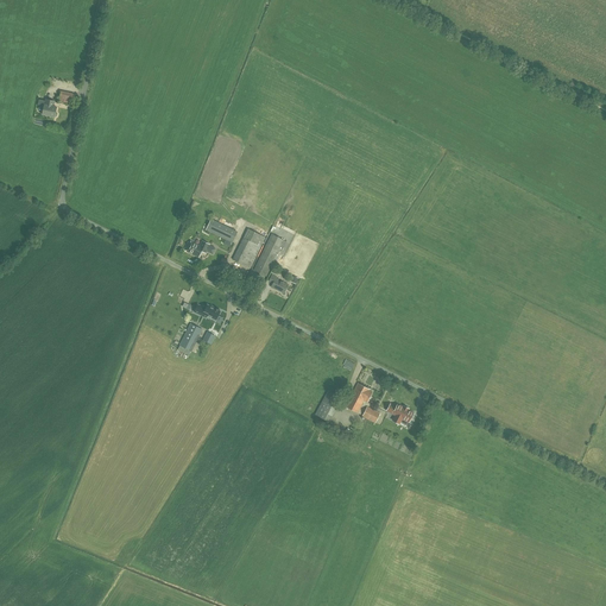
[(73,92),(58,89),(57,98),(70,101),(73,92)]
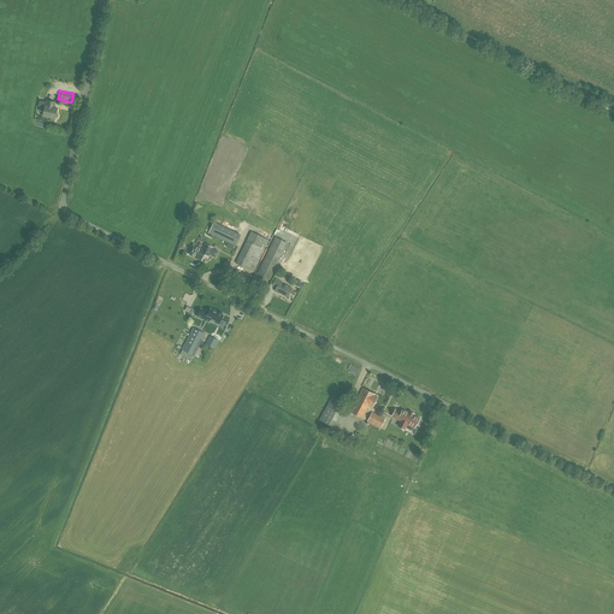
[(45,99),(45,100),(37,99),(36,104),(37,105),(37,108),(41,108),(41,113),(53,116),(54,116),(55,116),(55,113),(55,112),(54,112),(55,106),(52,106),(53,100),(45,99)]
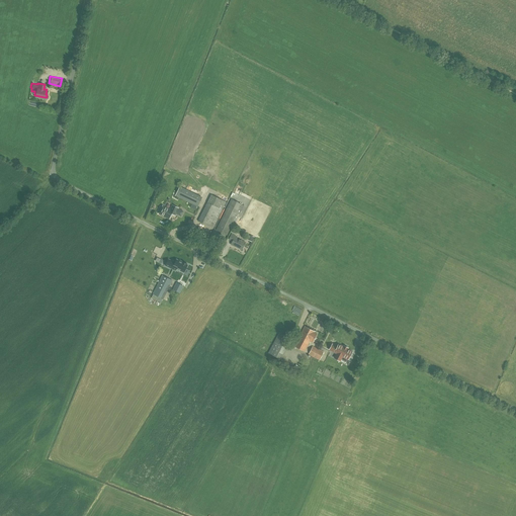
[(199,195),(178,184),(173,194),(195,204),(199,195)]
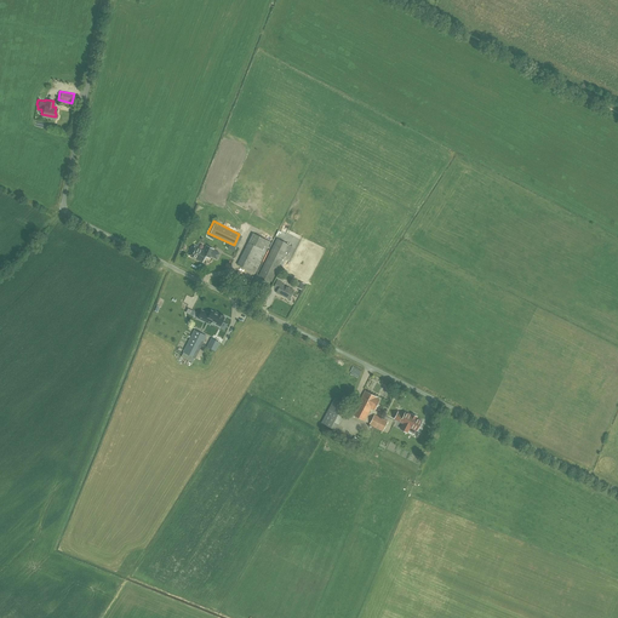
[(251,230),(246,240),(235,262),(253,272),(269,240),(251,230)]
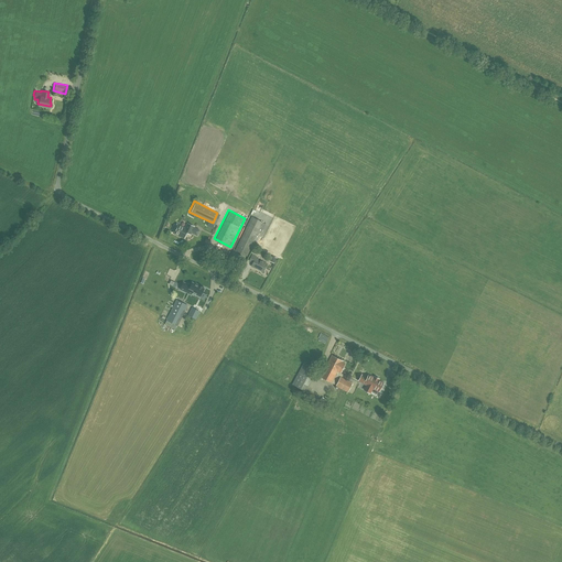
[(261,220),(250,215),(234,248),(245,254),(261,220)]
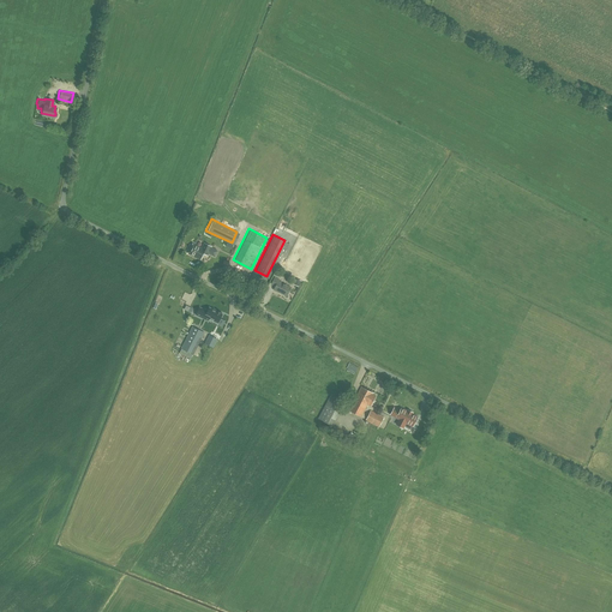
[(191,241),(186,251),(198,257),(201,251),(204,253),(205,251),(213,255),(215,249),(208,246),(209,245),(202,241),(199,246),(191,241)]
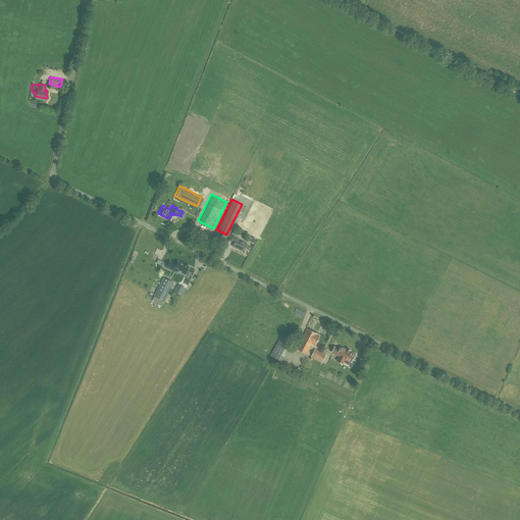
[(242,250),(246,243),(235,237),(236,236),(231,234),(228,239),(232,241),(230,245),(242,250)]
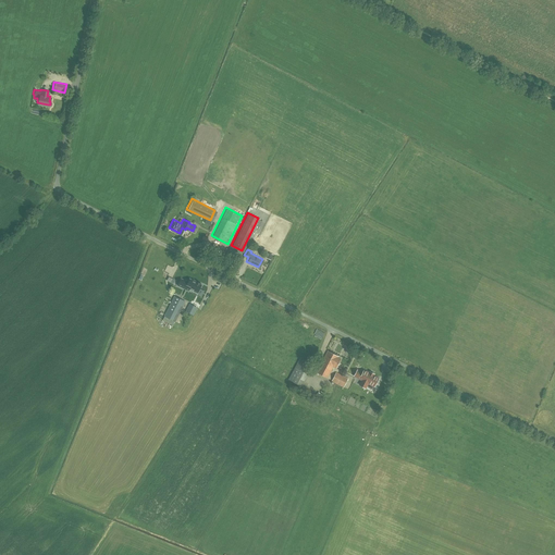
[(199,282),(194,279),(194,280),(187,276),(186,279),(184,278),(183,279),(179,276),(175,283),(186,288),(187,288),(190,290),(192,288),(196,291),(199,283),(199,282)]
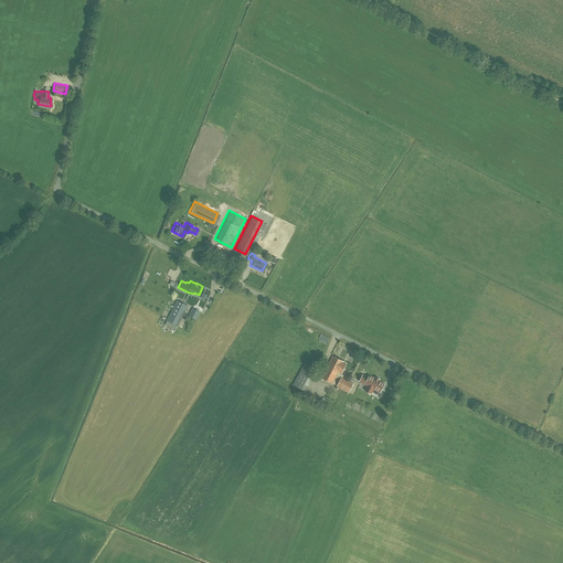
[(173,327),(174,324),(176,325),(187,304),(174,298),(165,319),(163,321),(173,327)]
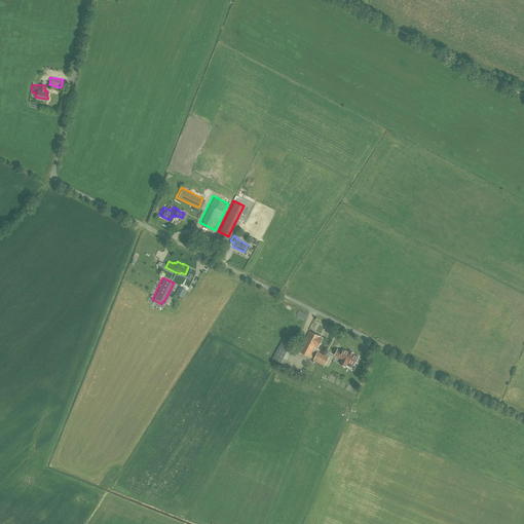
[(184,289),(177,285),(174,292),(181,296),(184,289)]
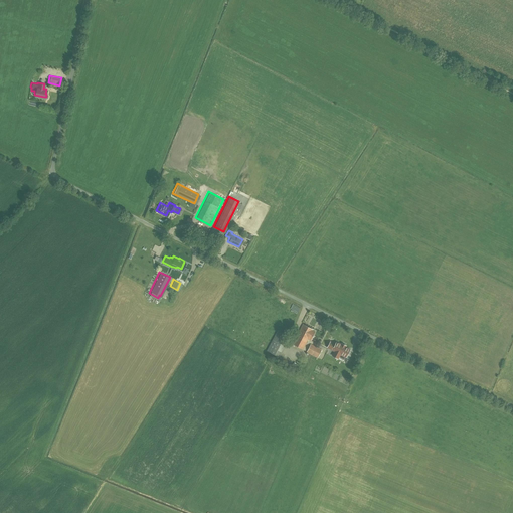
[(301,323),(291,342),(301,347),(306,337),(309,338),(313,330),(311,328),(301,323)]
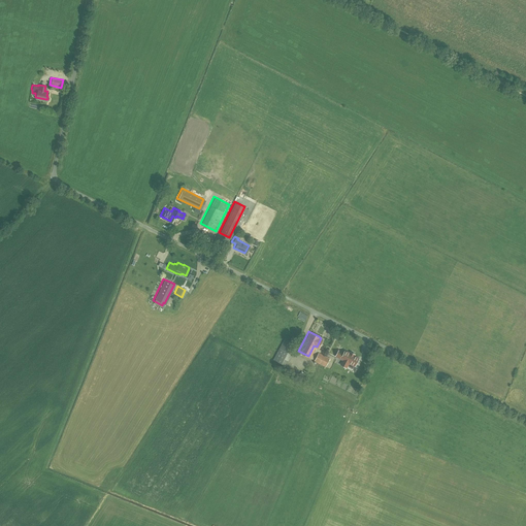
[(291,353),(286,351),(291,341),(283,336),(272,358),(285,364),(291,353)]
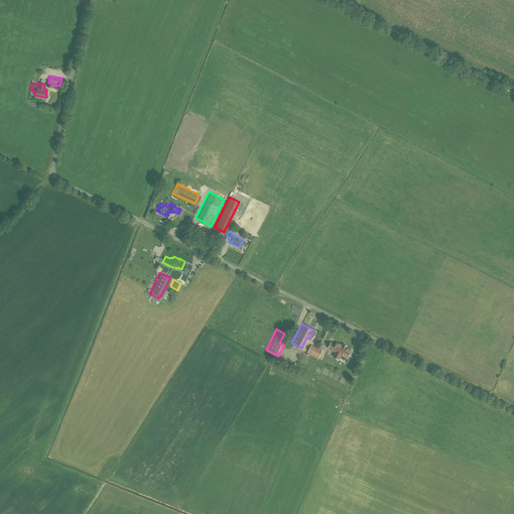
[(334,344),(329,341),(327,346),(334,350),(332,355),(334,356),(337,358),(339,353),(345,356),(349,348),(344,346),(345,345),(341,343),(340,344),(336,341),(334,344)]
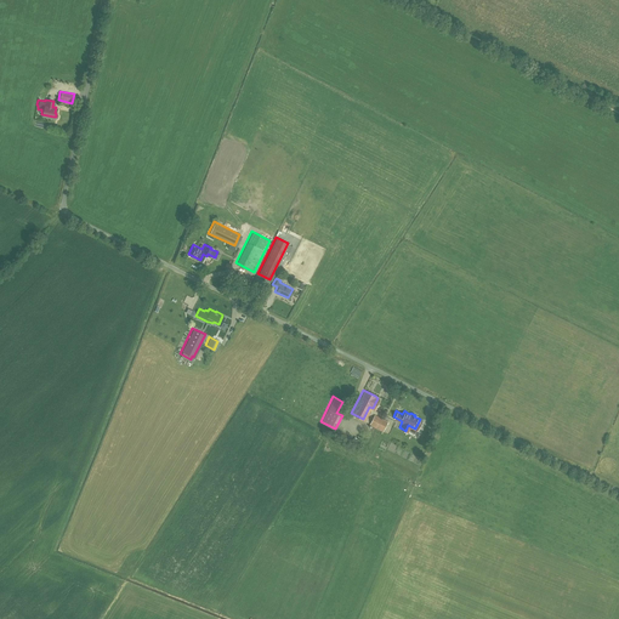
[(368,422),(370,424),(381,430),(386,420),(373,413),(368,422)]
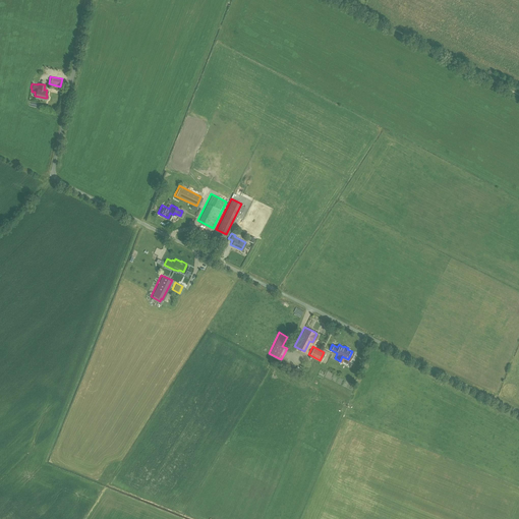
[(245,354),(236,371),(245,377),(254,359),(245,354)]
